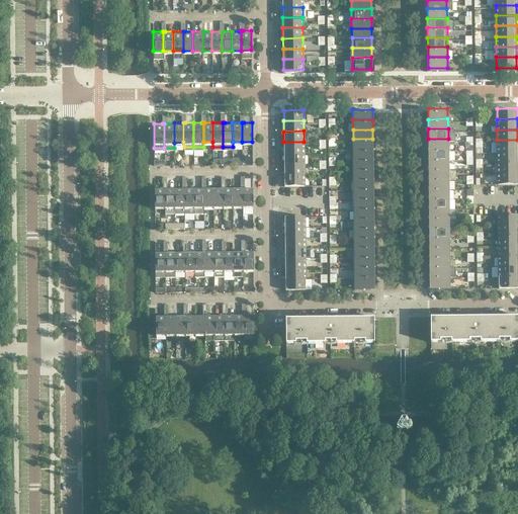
[(372,149),(372,139),(353,139),(353,149),(372,149)]
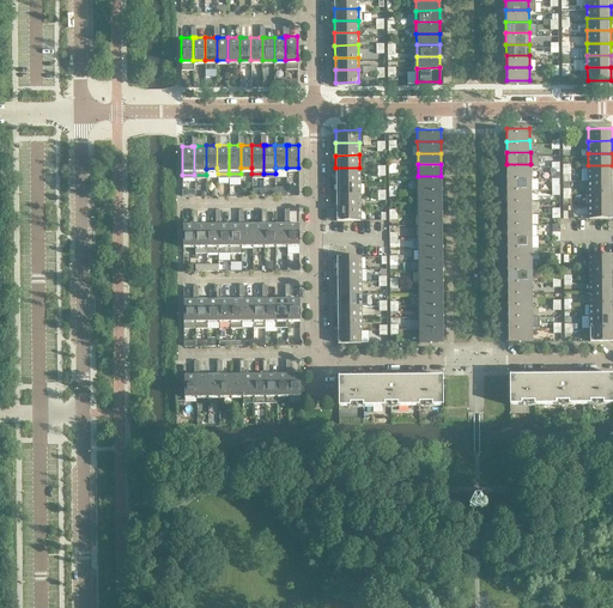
[(530,175),(530,164),(507,164),(508,175),(530,175)]
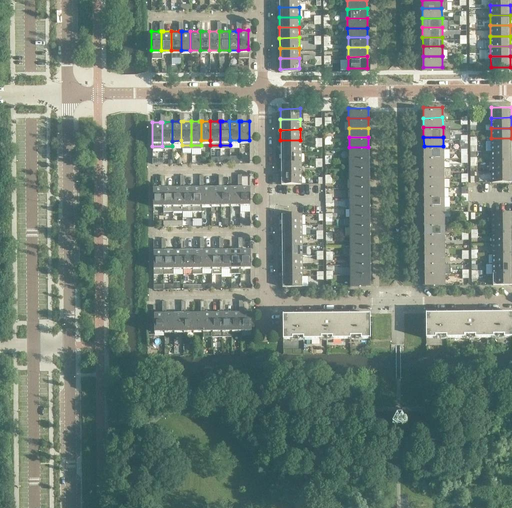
[(511,148),(511,138),(491,138),(491,148),(511,148)]
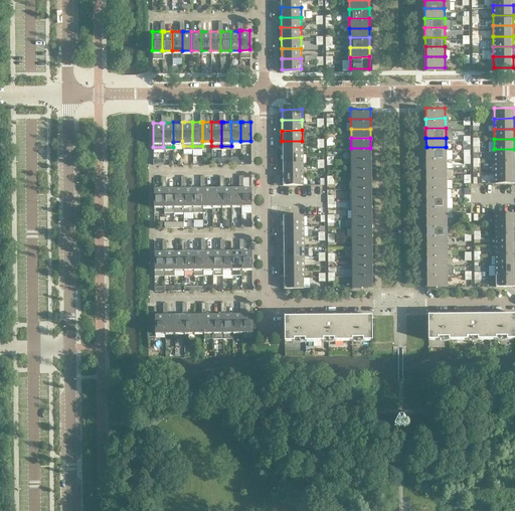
[(302,151),(302,141),(282,141),(283,151),(302,151)]
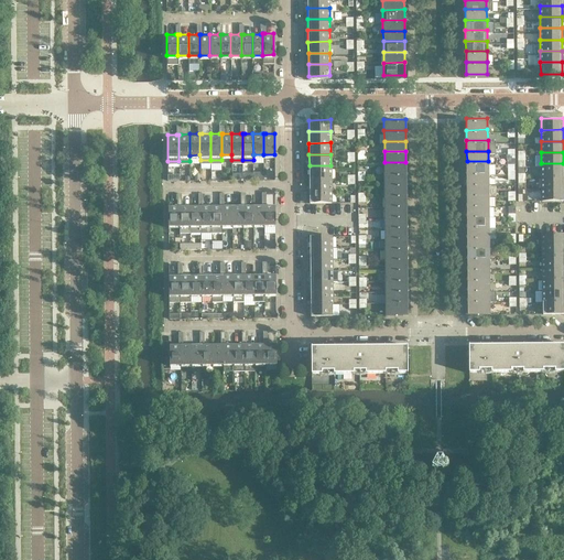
[(488,172),(488,161),(467,161),(467,172),(488,172)]
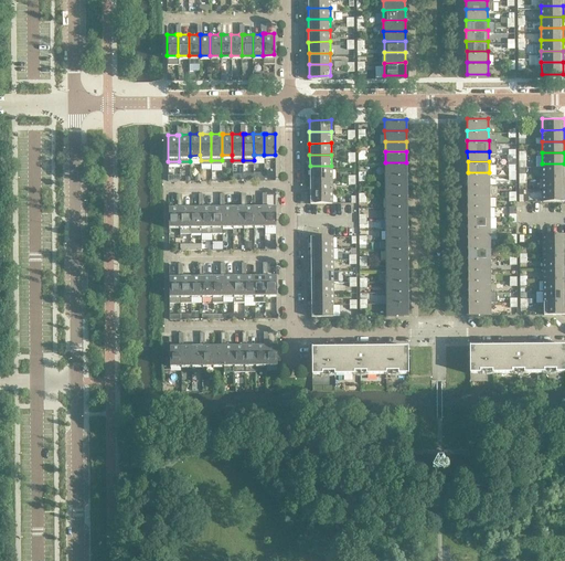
[(406,172),(406,162),(385,162),(385,173),(406,172)]
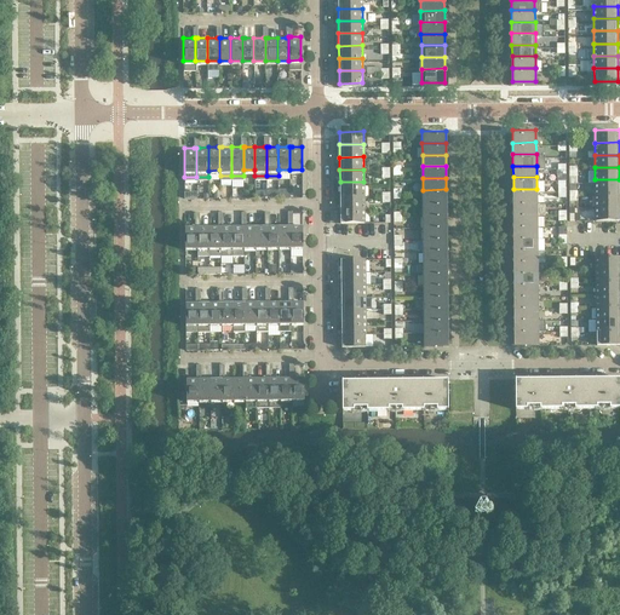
[(619,191),(619,179),(595,179),(595,191),(619,191)]
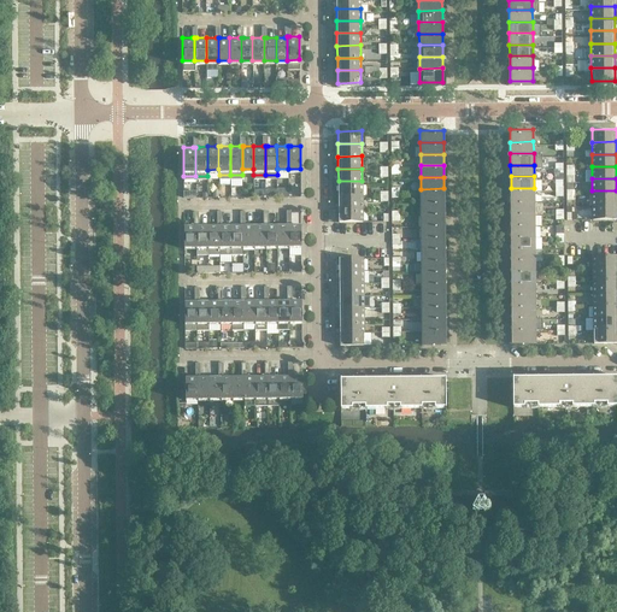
[(362,193),(362,181),(339,181),(339,193),(362,193)]
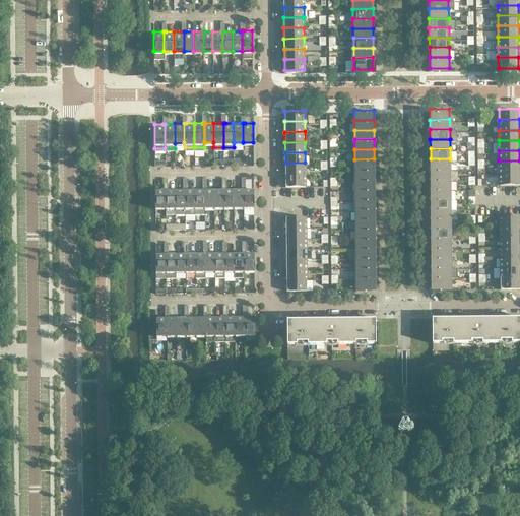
[(374,169),(374,158),(354,159),(354,169),(374,169)]
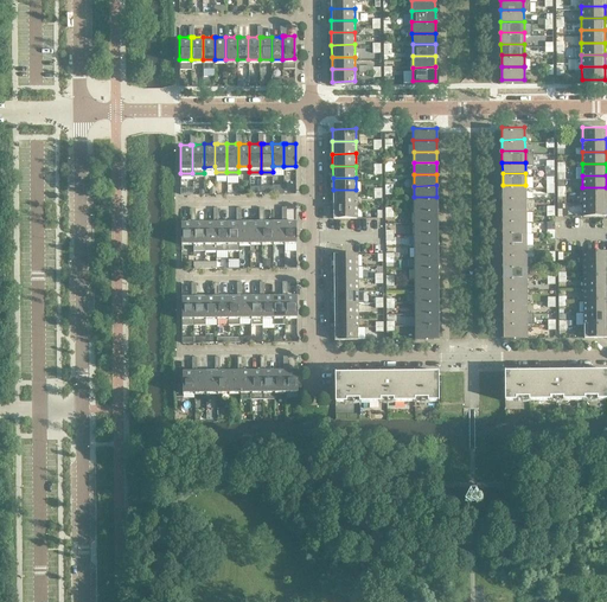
[(525,196),(525,185),(503,185),(503,197),(525,196)]
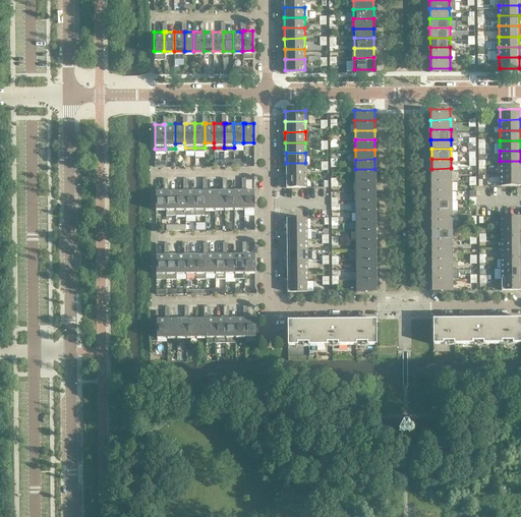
[(520,171),(520,161),(500,161),(501,172),(520,171)]
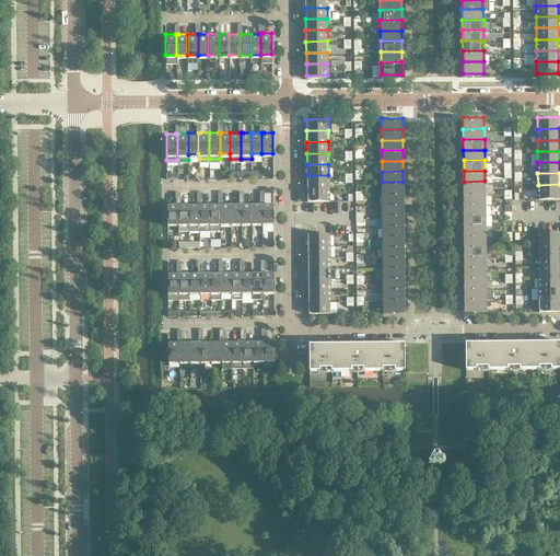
[(328,186),(328,175),(307,175),(307,186),(328,186)]
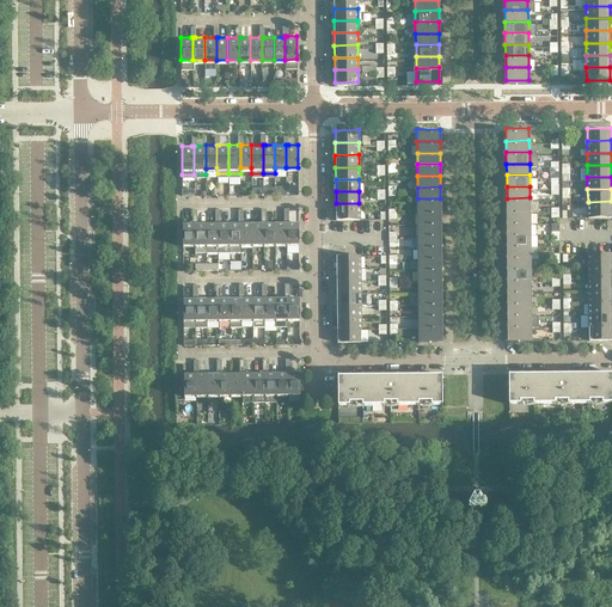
[(530,209),(530,197),(507,198),(507,209),(530,209)]
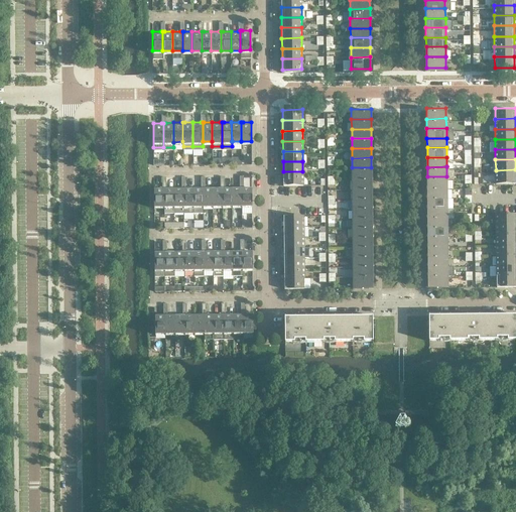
[(371,177),(371,167),(352,167),(352,177),(371,177)]
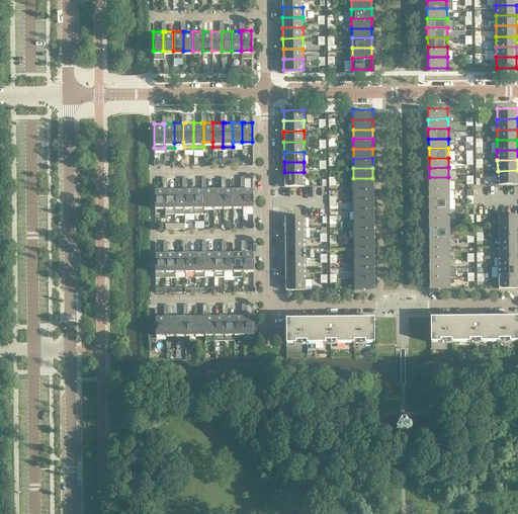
[(517,181),(517,170),(498,171),(498,181),(517,181)]
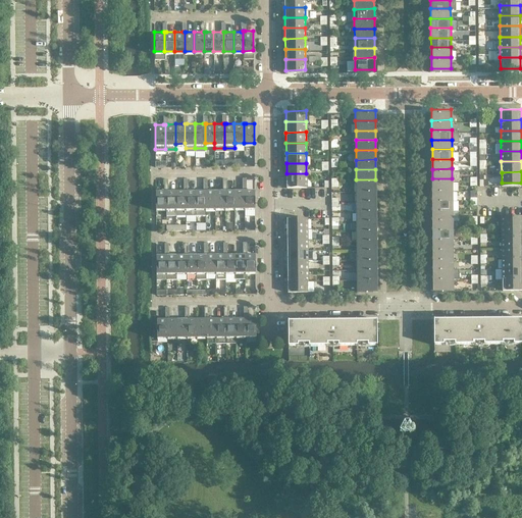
[(307,185),(306,173),(286,173),(286,185),(307,185)]
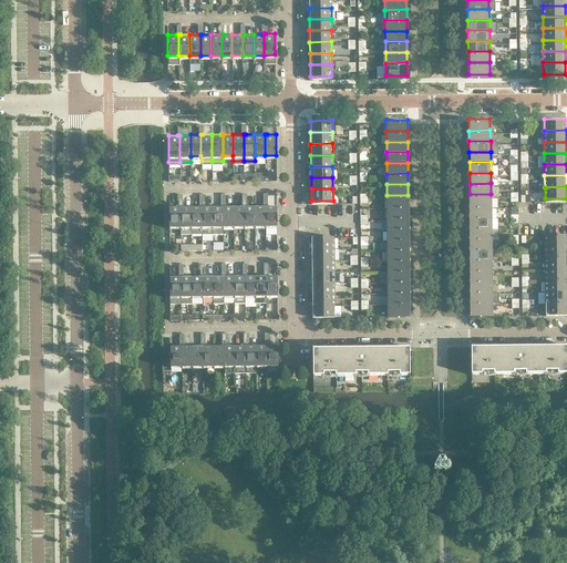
[(491,205),(491,194),(470,194),(470,205),(491,205)]
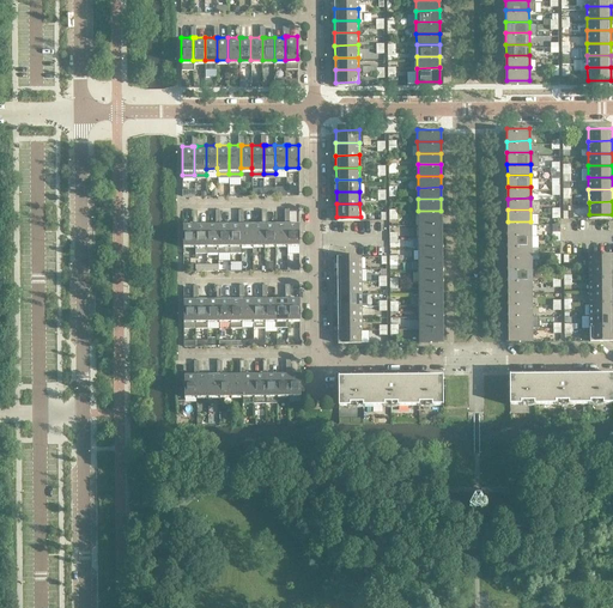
[(441,222),(441,211),(418,211),(418,222),(441,222)]
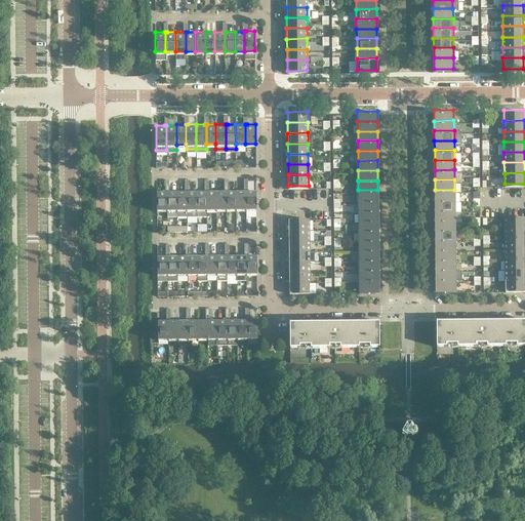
[(167,189),(165,189),(157,189),(157,208),(167,208),(167,189)]
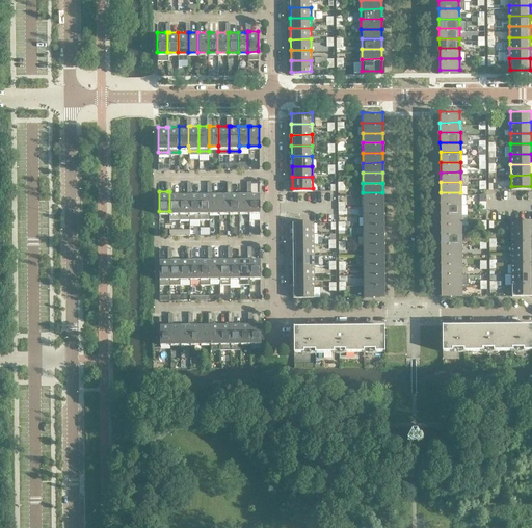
[(179,191),(171,191),(169,191),(169,211),(169,216),(179,216),(179,191)]
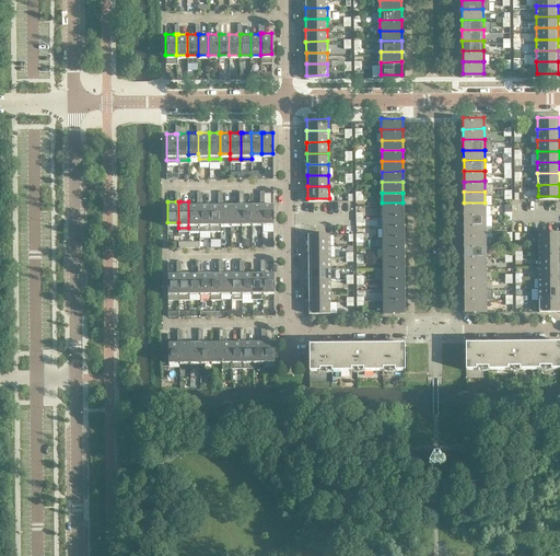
[(199,201),(197,201),(188,201),(188,228),(199,228),(199,222),(199,201)]
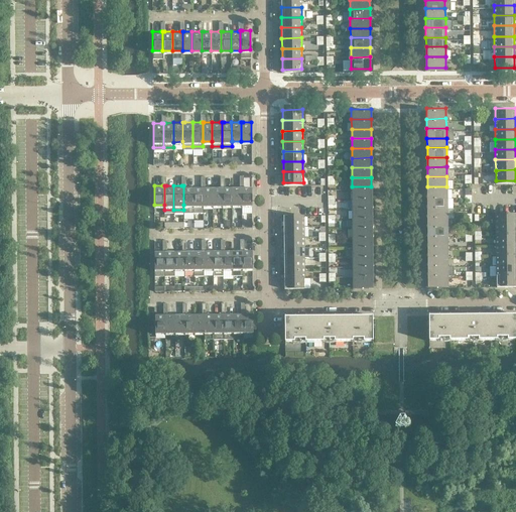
[(192,185),(185,185),(183,185),(183,205),(194,205),(192,185)]
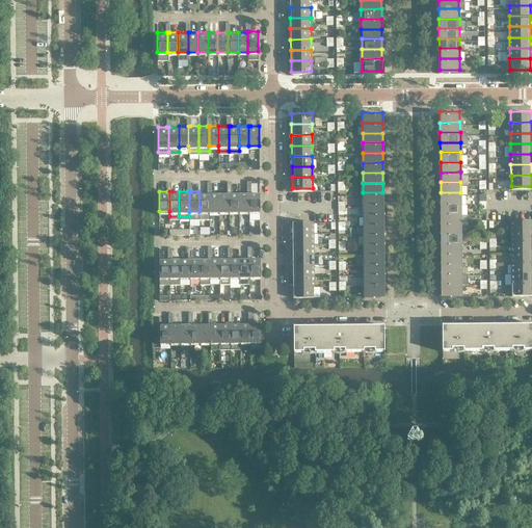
[(209,191),(207,191),(198,191),(200,211),(209,211),(209,191)]
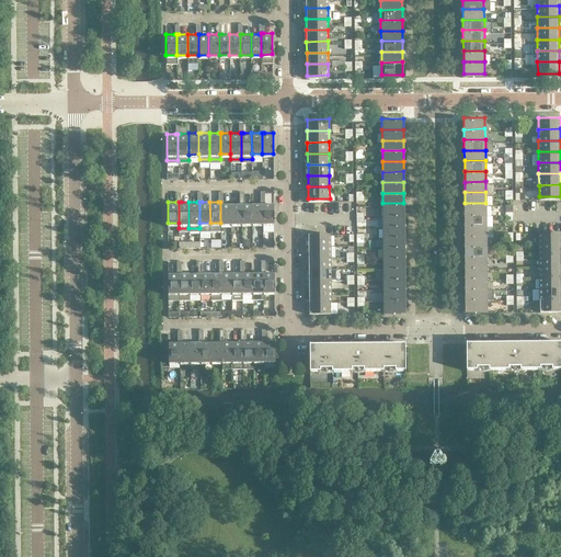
[(231,202),(222,202),(220,202),(220,223),(231,223),(231,202)]
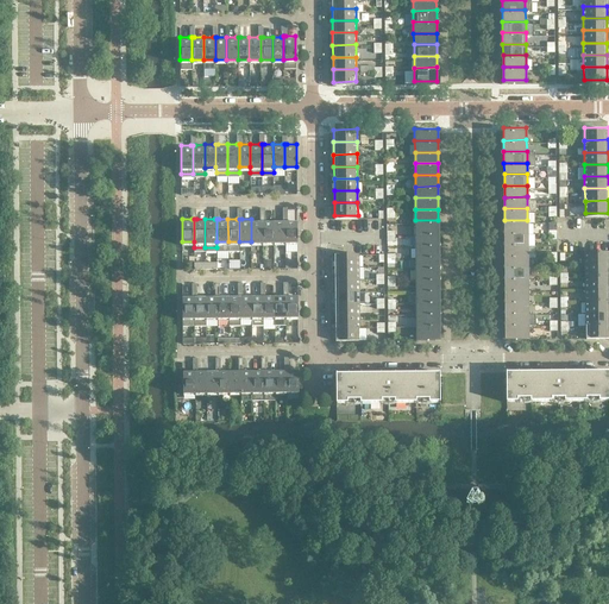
[(262,219),(259,219),(251,219),(251,241),(262,241),(262,219)]
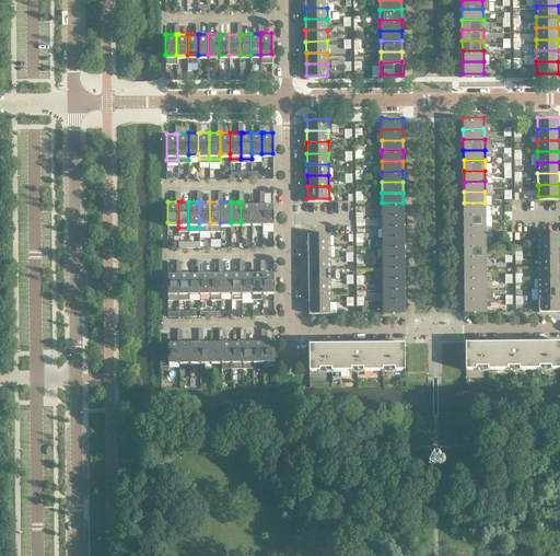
[(252,201),(243,201),(241,201),(241,222),(252,222),(252,201)]
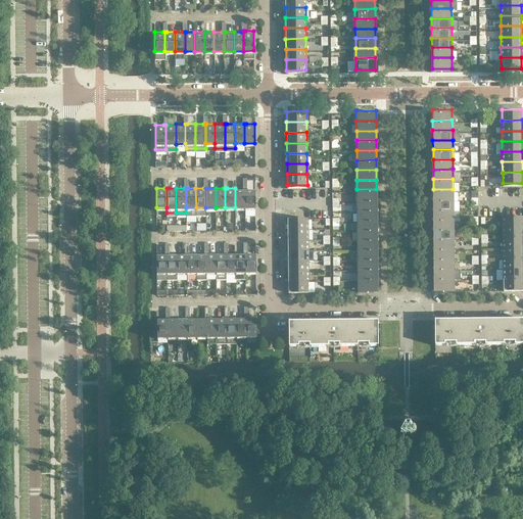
[(244,188),(242,188),(235,188),(235,207),(245,207),(244,188)]
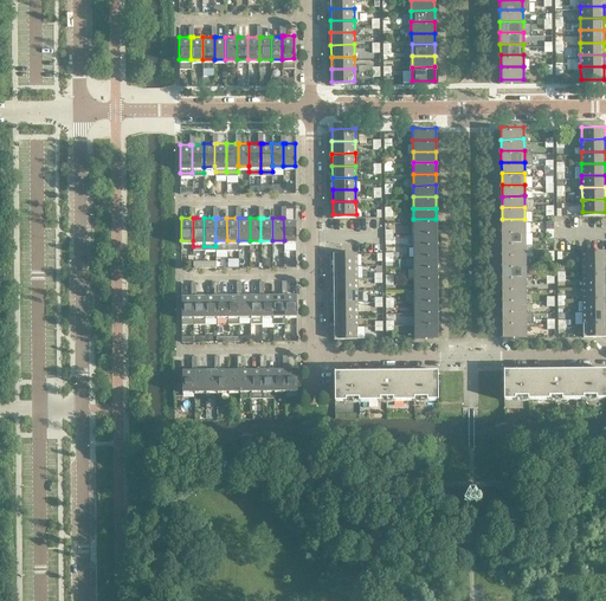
[(296,218),(285,218),(283,218),(284,240),(296,240),(296,218)]
